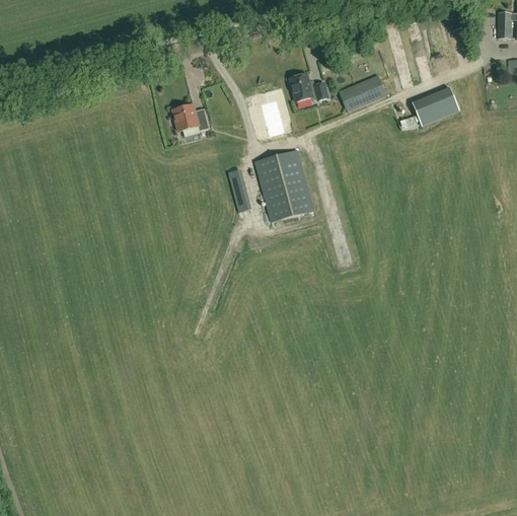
[(497,12),(496,38),(509,38),(510,12),(497,12)]
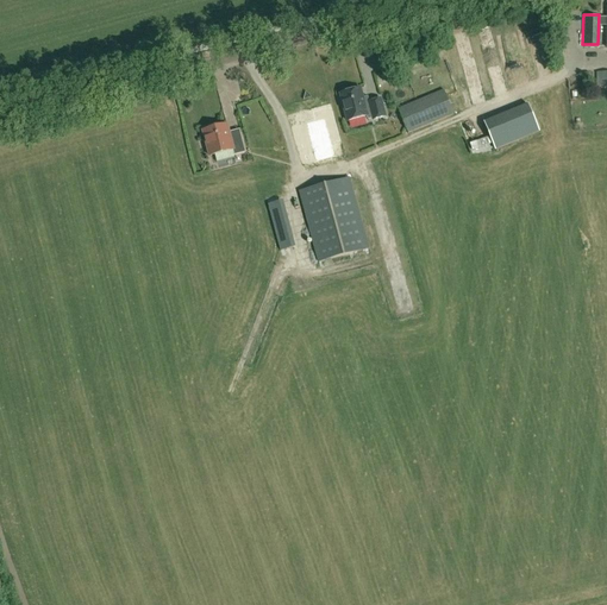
[(363,101),(360,87),(339,92),(346,119),(370,112),(373,118),(383,114),(379,98),(363,101)]
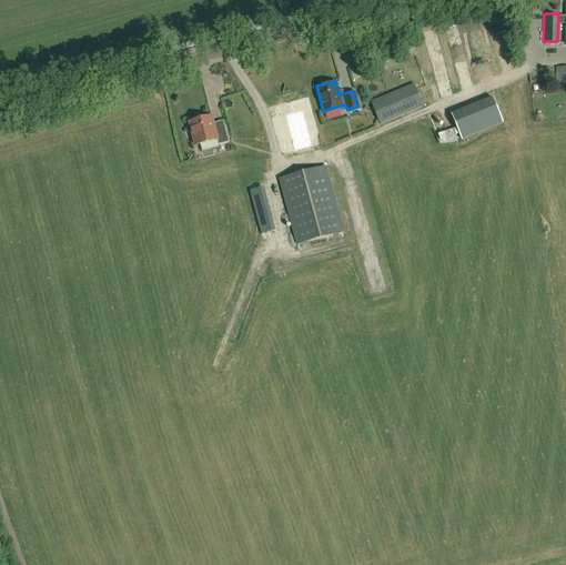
[(369,100),(380,122),(422,104),(412,82),(369,100)]
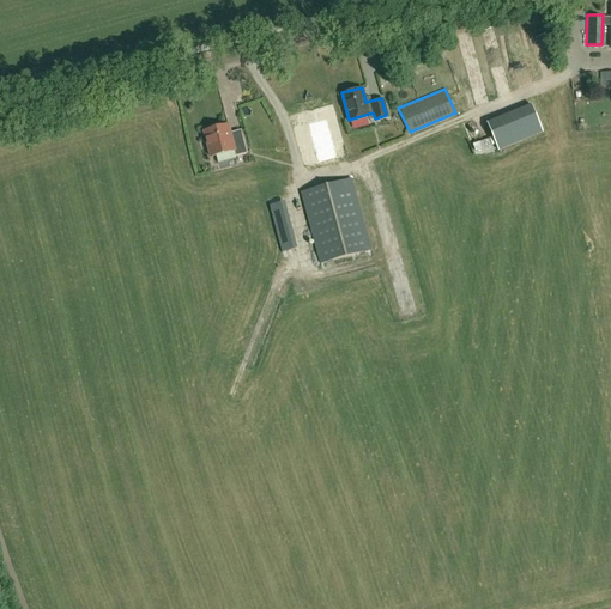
[(497,148),(542,129),(530,102),(487,121),(497,148)]
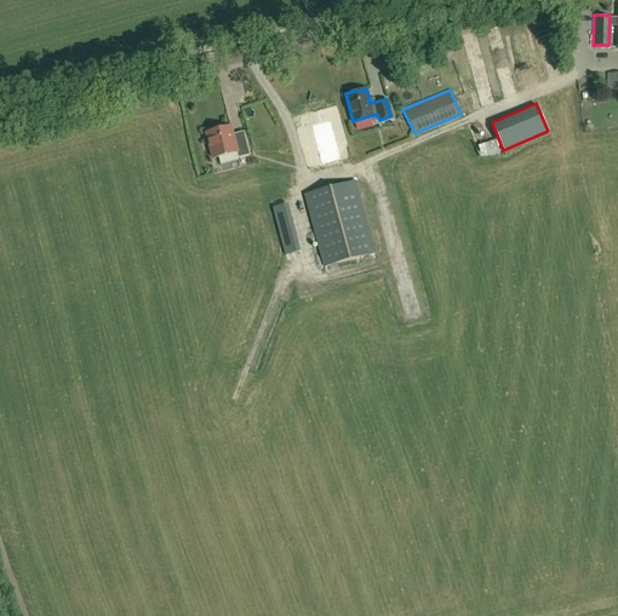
[(341,157),(330,119),(312,124),(321,162),(341,157)]
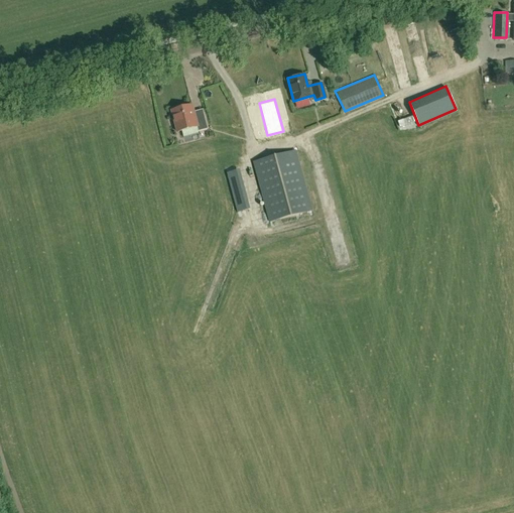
[(190,103),(170,109),(176,130),(196,125),(197,129),(206,127),(203,114),(193,116),(191,111),(193,111),(190,103)]
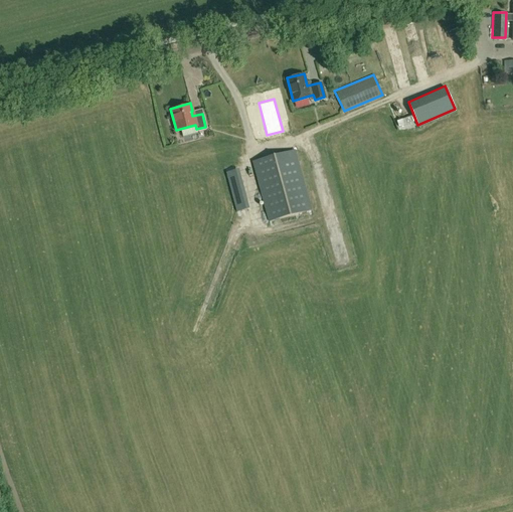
[(251,159),(269,219),(310,208),(294,148),(251,159)]
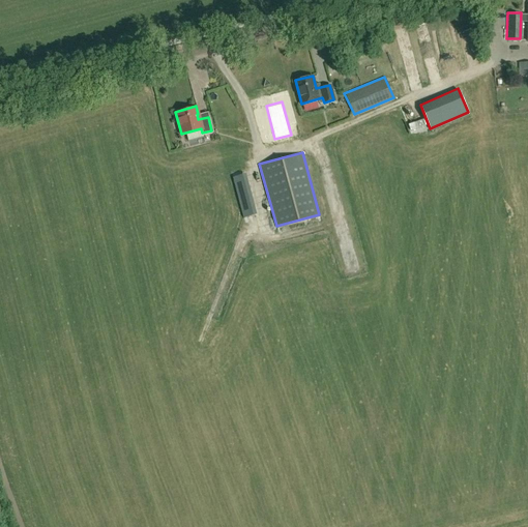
[(246,212),(255,210),(251,194),(242,197),(246,212)]
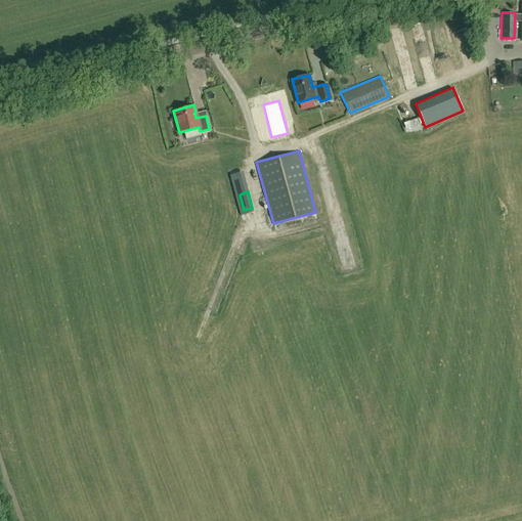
All buildings are outlined.
